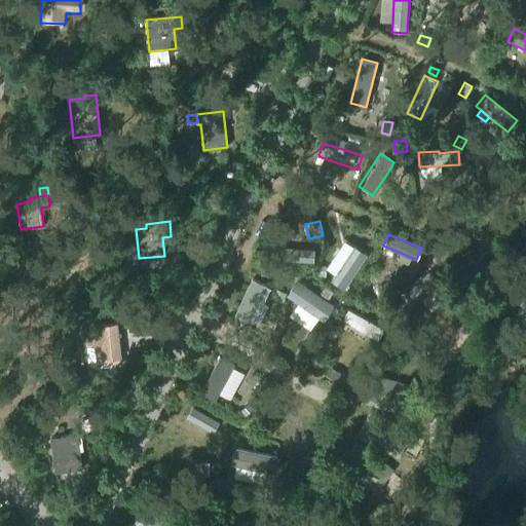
[(353,246),(331,280),(344,289),(367,254),(353,246)]
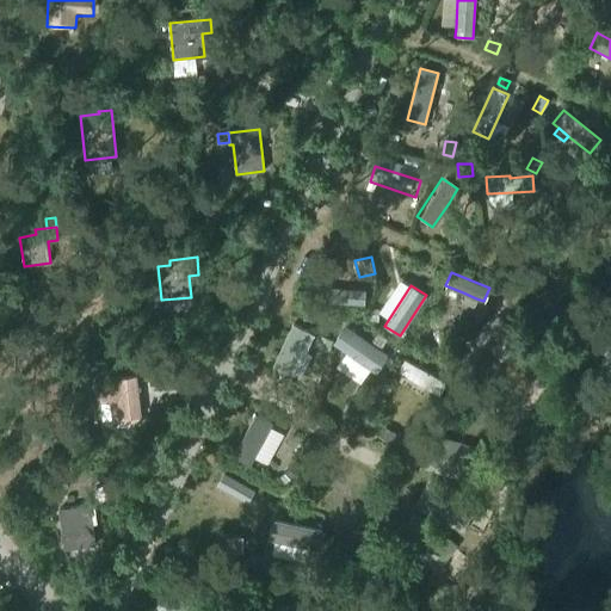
[(327,288),(326,301),(331,302),(363,306),(365,291),(327,288)]
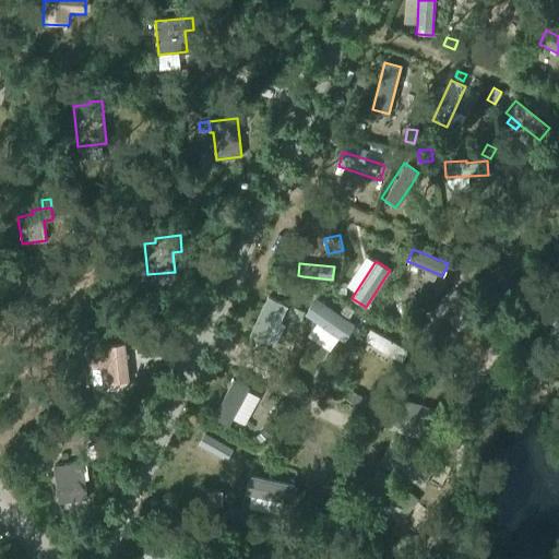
[(465,263),(458,270),(467,281),(474,274),(465,263)]
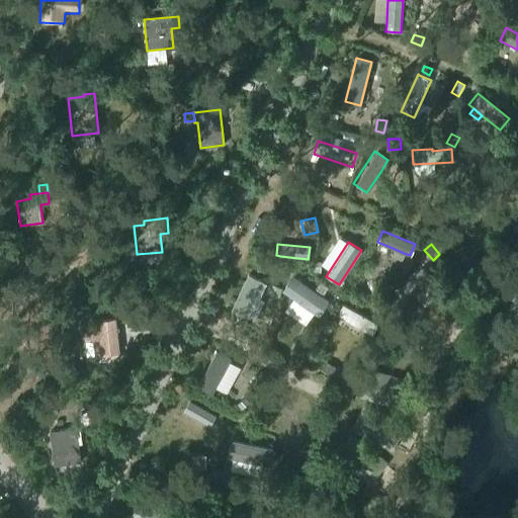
[(408,257),(400,269),(408,274),(415,262),(408,257)]
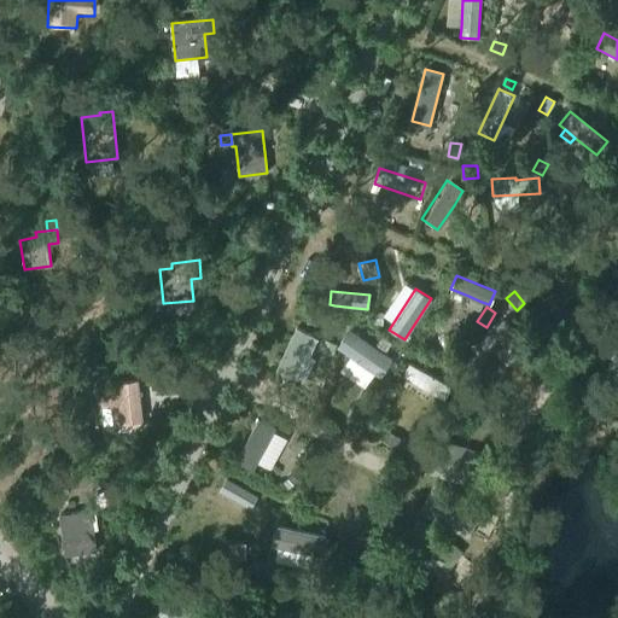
[(374,313),(373,325),(382,326),(383,314),(374,313)]
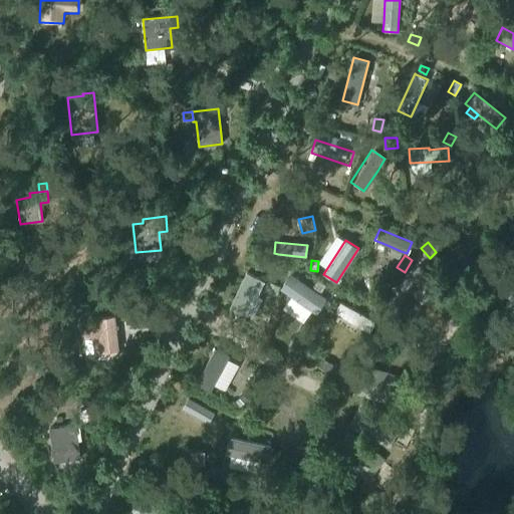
[(419,265),(387,296),(399,307),(430,276),(419,265)]
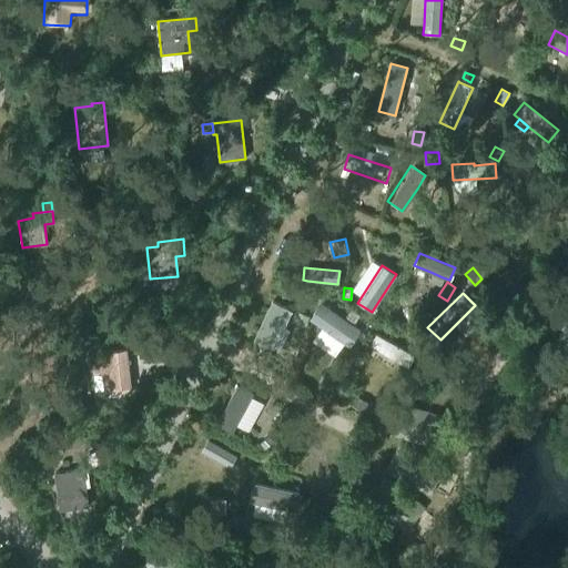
[(271,301),(252,341),(269,348),(287,308),(271,301)]
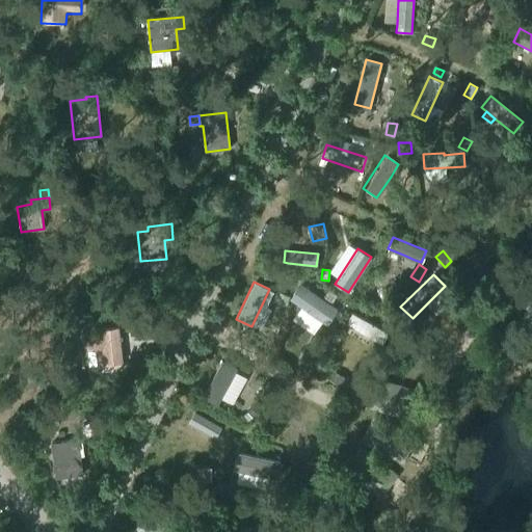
[(301,286),(292,299),(327,324),(337,312),(338,311),(301,286)]
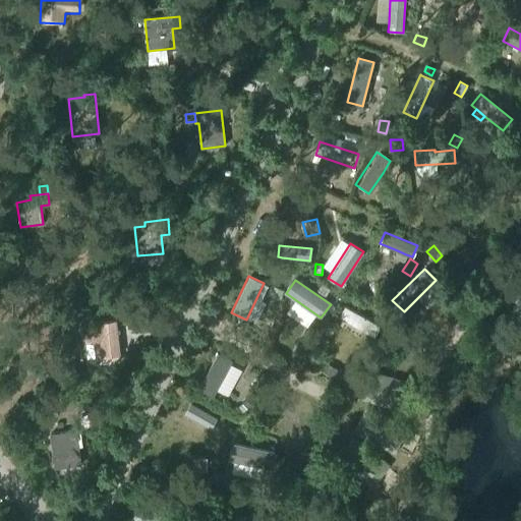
[(323,285),(319,291),(327,296),(331,290),(323,285)]
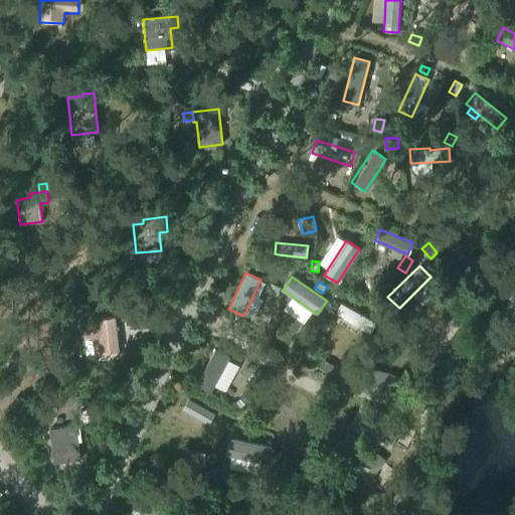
[(268,292),(277,296),(281,289),(272,284),(268,292)]
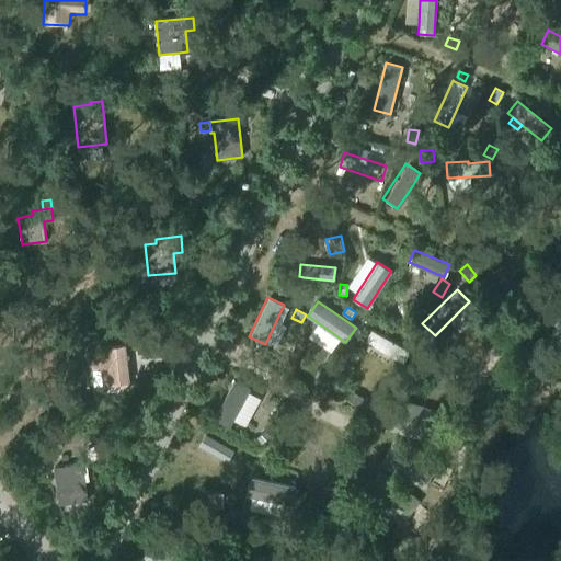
[(371,331),(365,342),(404,364),(411,352),(371,331)]
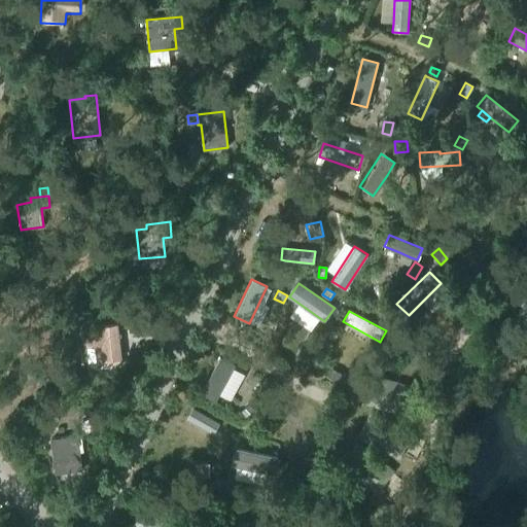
[(117,324),(85,328),(88,349),(96,348),(98,362),(123,359),(117,324)]
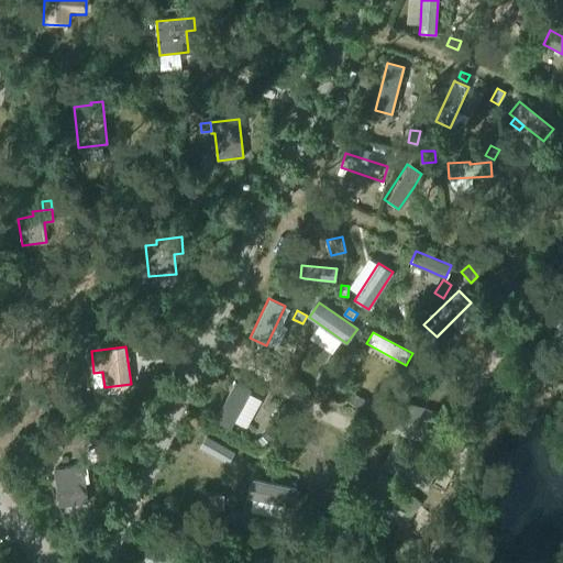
[(236,382),(217,420),(232,428),(252,390),(236,382)]
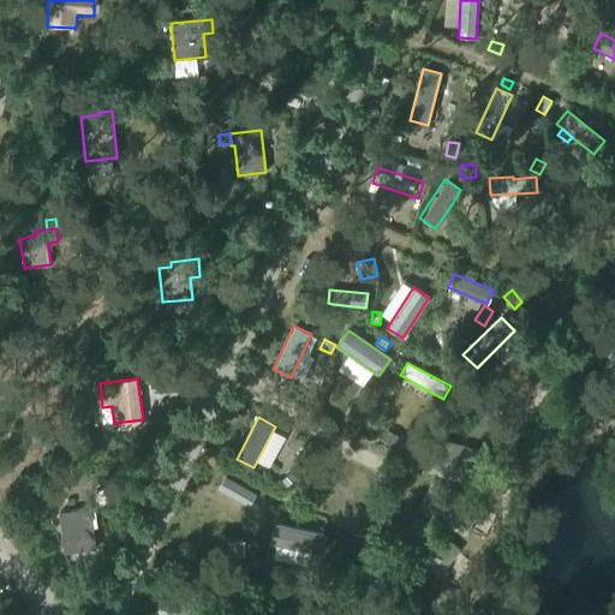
[(388,430),(382,440),(393,446),(399,437),(388,430)]
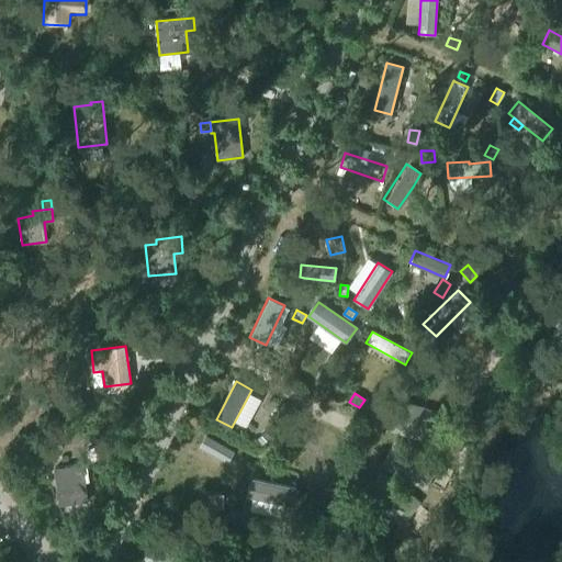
[(394,401),(385,431),(436,445),(444,415),(394,401)]
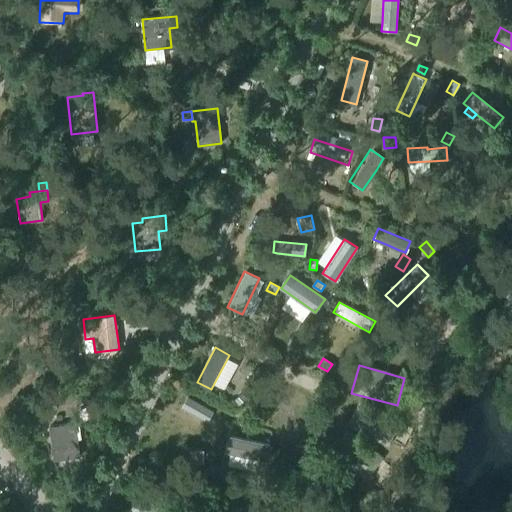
[(243,392),(235,399),(240,404),(248,398),(243,392)]
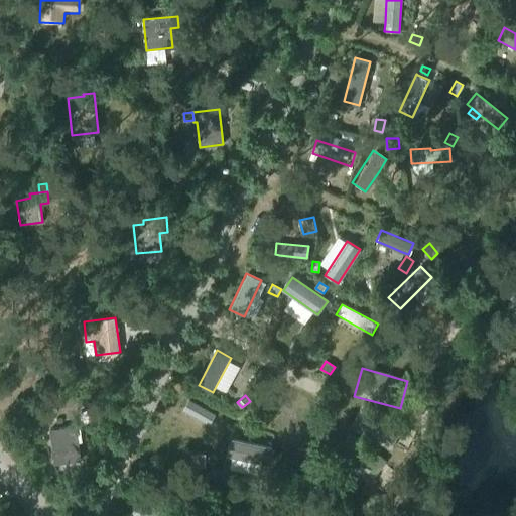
[(187,400),(181,410),(208,425),(214,414),(187,400)]
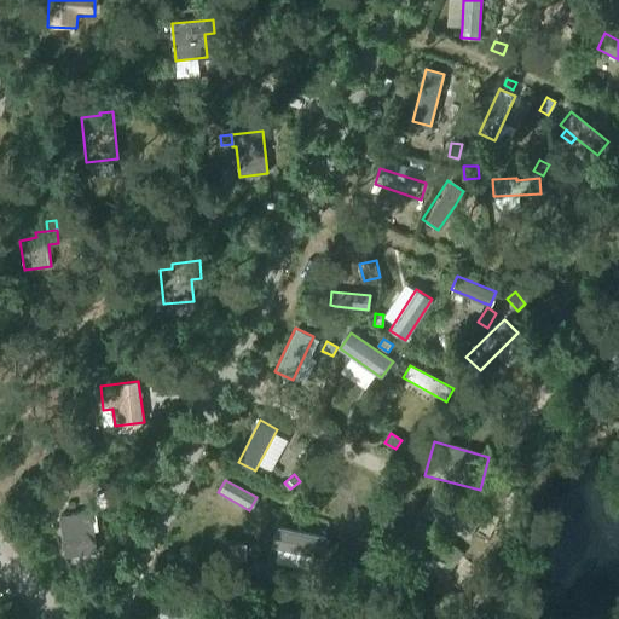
[(432,486),(417,515),(466,538),(479,510),(432,486)]
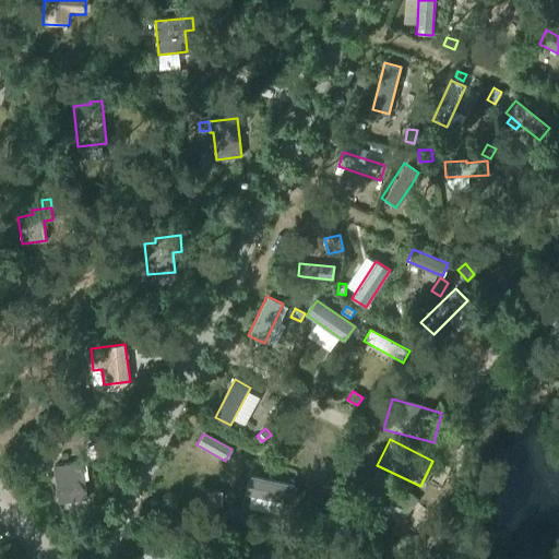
[(298,441),(297,456),(339,458),(340,442),(298,441)]
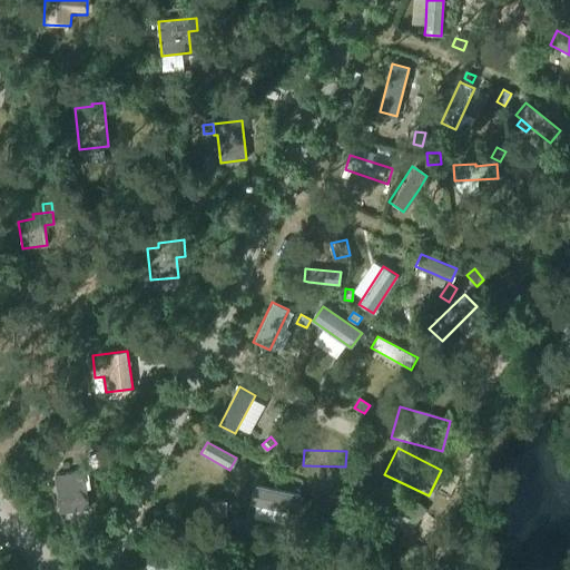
[(86,472),(55,477),(60,513),(89,510),(85,482),(88,482),(86,472)]
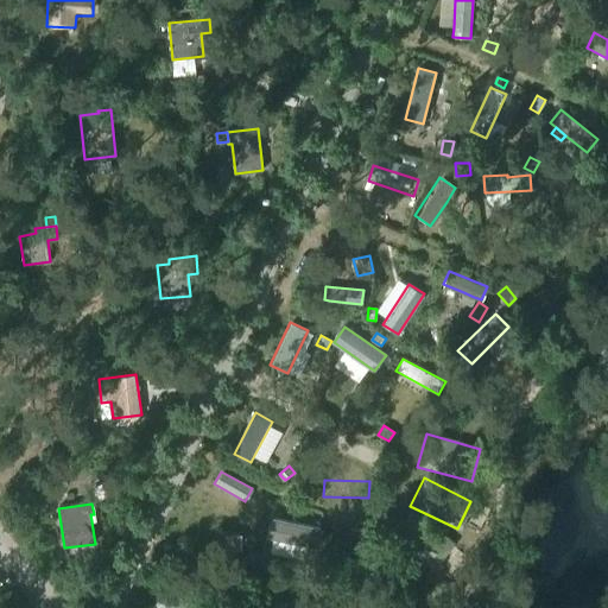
[(409,512),(391,537),(432,569),(450,544),(409,512)]
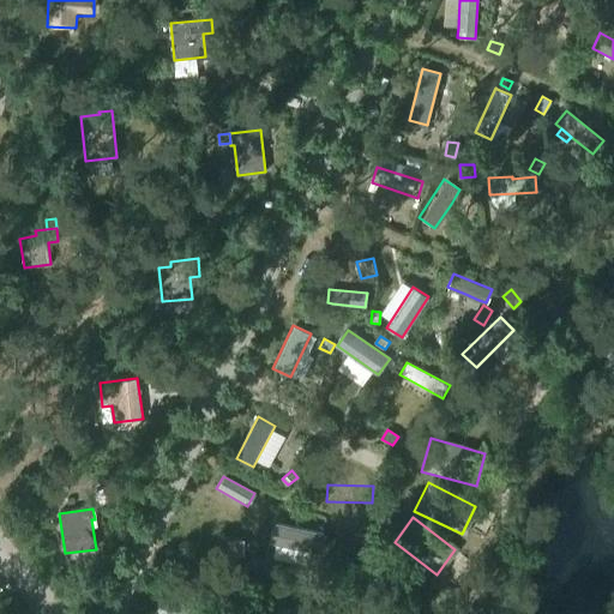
[(272,524),(269,542),(320,553),(324,534),(272,524)]
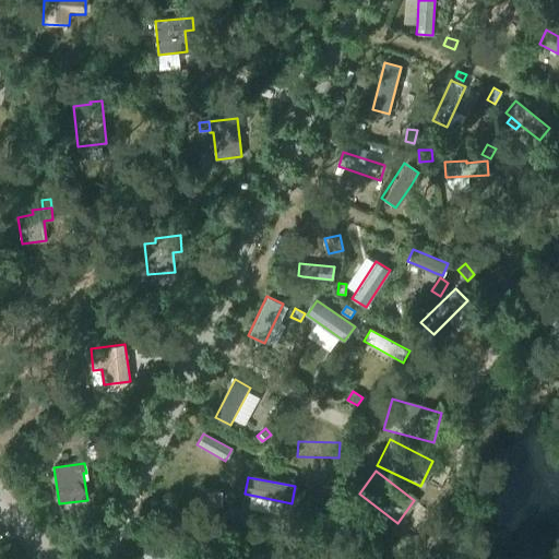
[(229,502),(225,515),(234,519),(238,507),(229,502)]
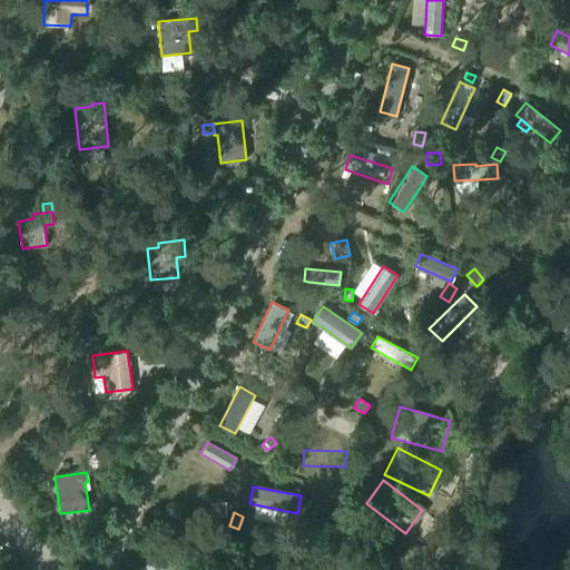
[(148,554),(145,569),(194,569),(196,563),(148,554)]
